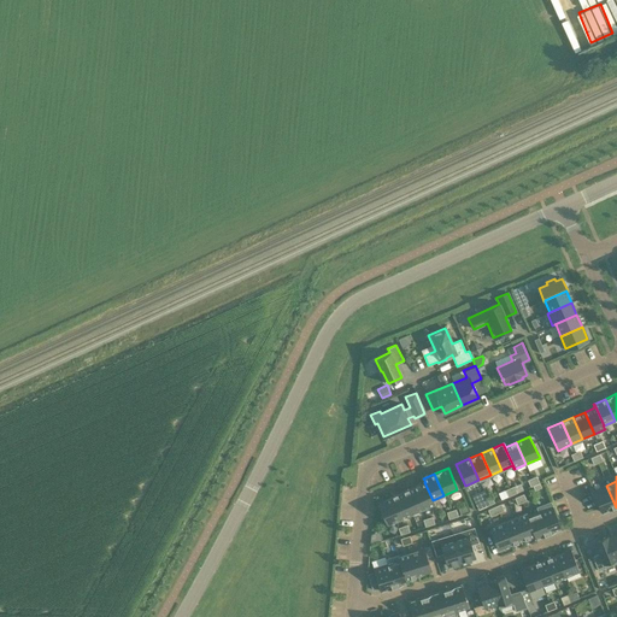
[(433,500),(424,482),(413,487),(423,510),(434,505),(432,500),(433,500)]
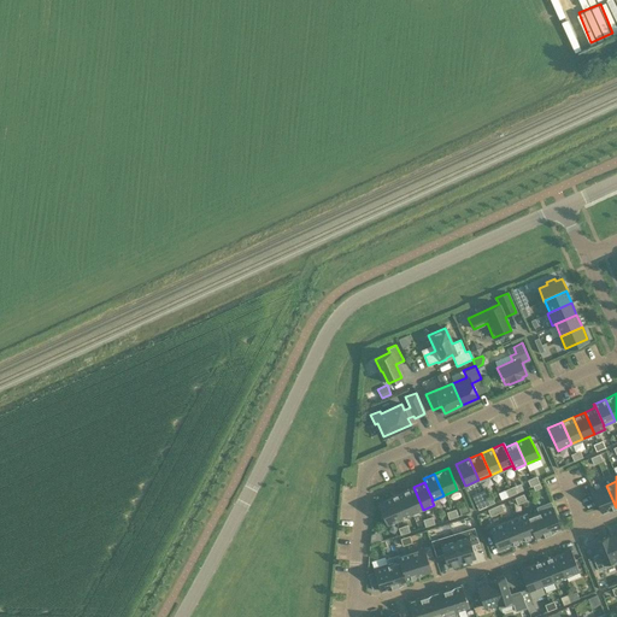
[(601,512),(616,507),(606,486),(593,491),(601,512)]
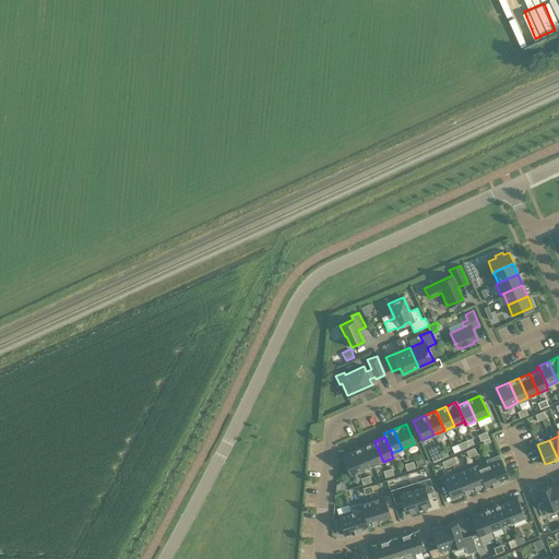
[(383,462),(375,441),(364,445),(373,466),(383,462)]
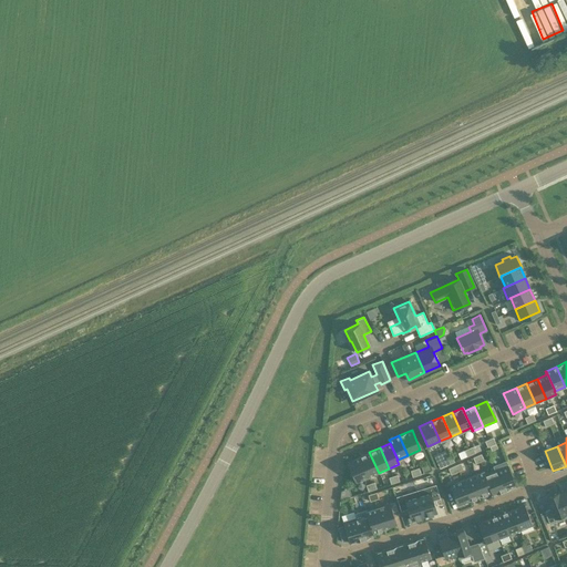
[(379,473),(369,452),(359,456),(368,477),(379,473)]
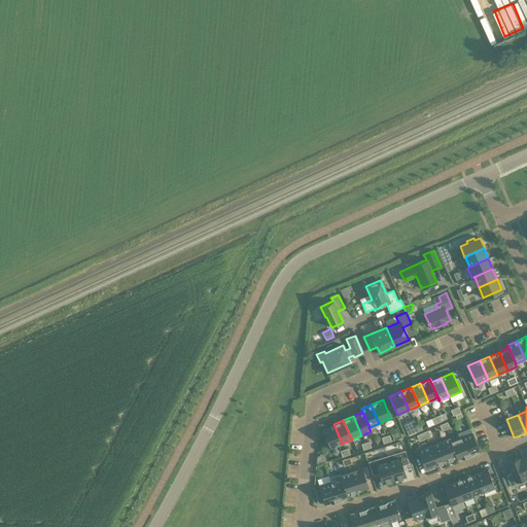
[(342,444),(334,424),(322,429),(330,449),(342,444)]
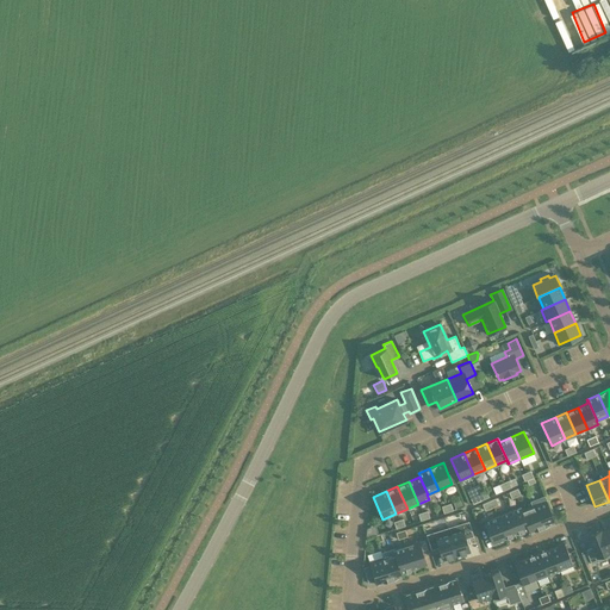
[(473,504),(484,499),(481,492),(471,497),(473,504)]
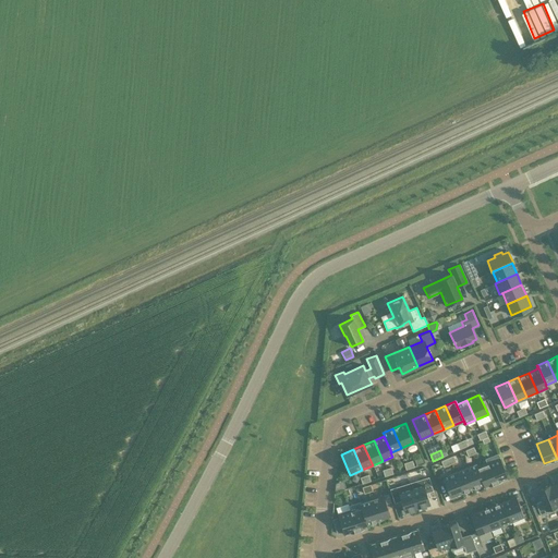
[(495,484),(508,478),(498,453),(485,459),(487,464),(495,484)]
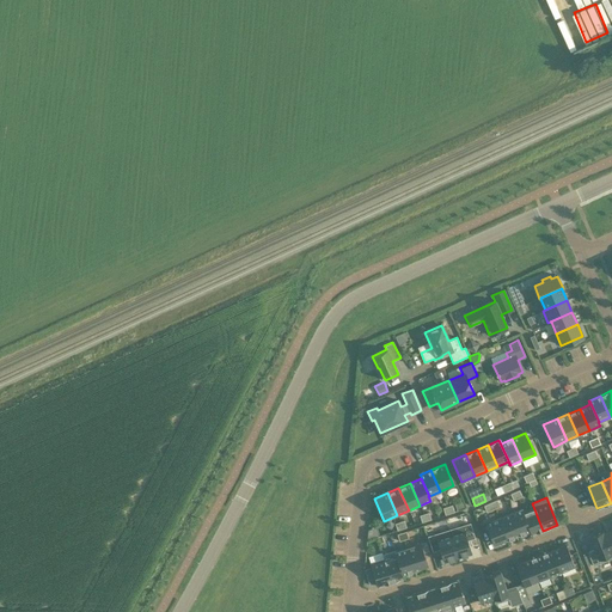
[(532,534),(543,531),(534,509),(524,513),(522,508),(521,509),(532,534)]
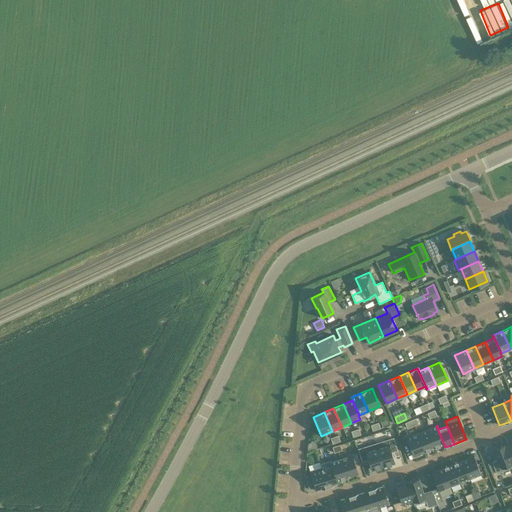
[(444,448),(445,447),(436,426),(427,429),(434,447),(443,444),(444,448)]
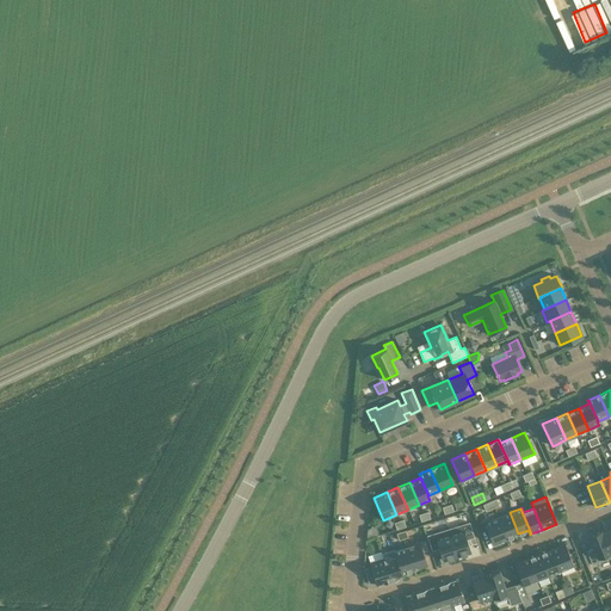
[(507,539),(518,534),(510,512),(498,517),(507,539)]
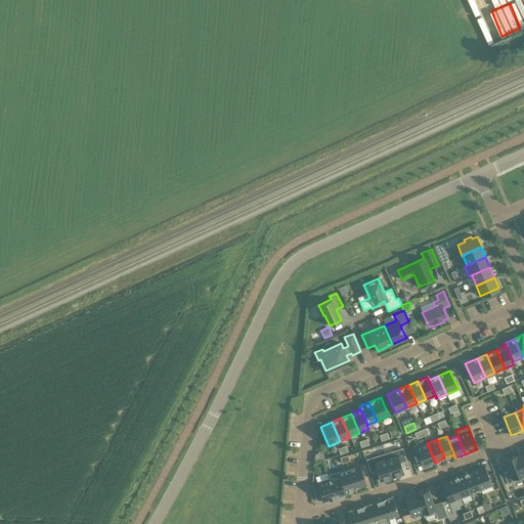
[(423,467),(435,463),(427,443),(416,448),(423,467)]
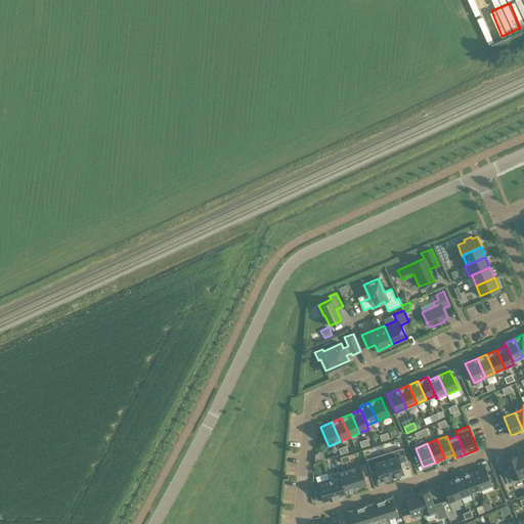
[(403,473),(396,450),(385,454),(392,477),(403,473)]
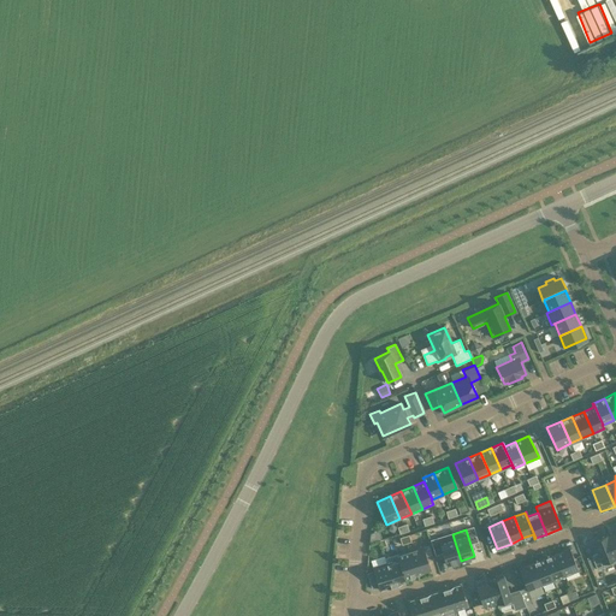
[(461,561),(452,534),(438,539),(446,566),(461,561)]
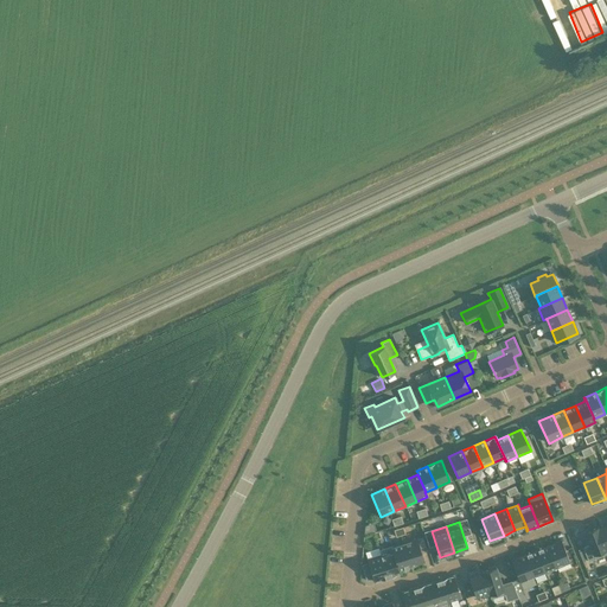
[(598,528),(585,532),(589,545),(582,548),(588,562),(606,554),(606,550),(606,548),(606,549),(598,528)]
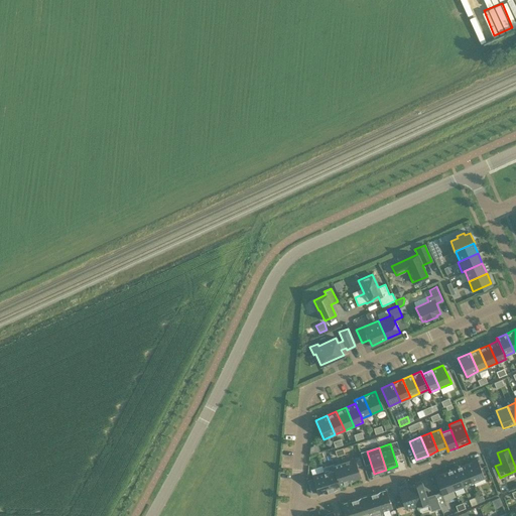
[(350,482),(361,478),(357,466),(362,465),(359,457),(344,462),(350,482)]
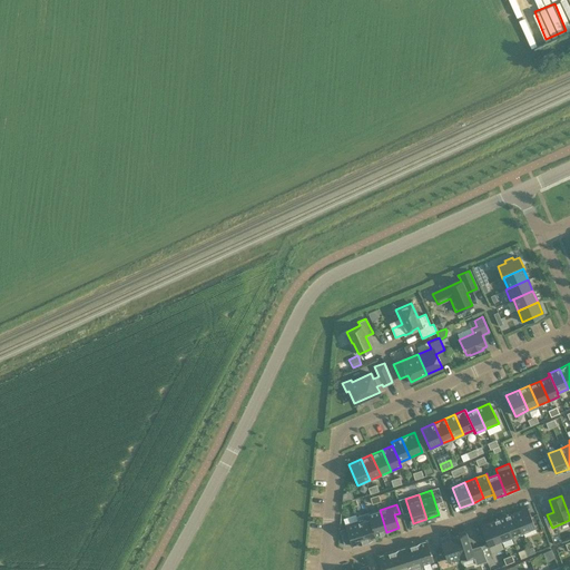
[(522,533),(536,528),(527,507),(514,512),(522,533)]
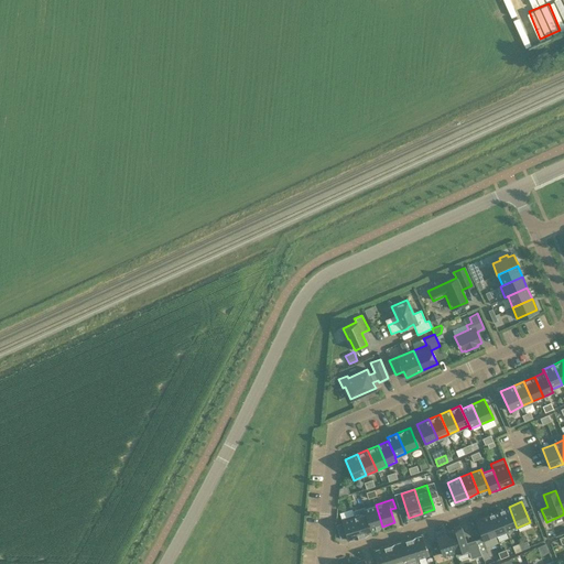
[(371,530),(382,527),(376,505),(365,508),(365,507),(364,508),(371,533),(372,533),(371,530)]
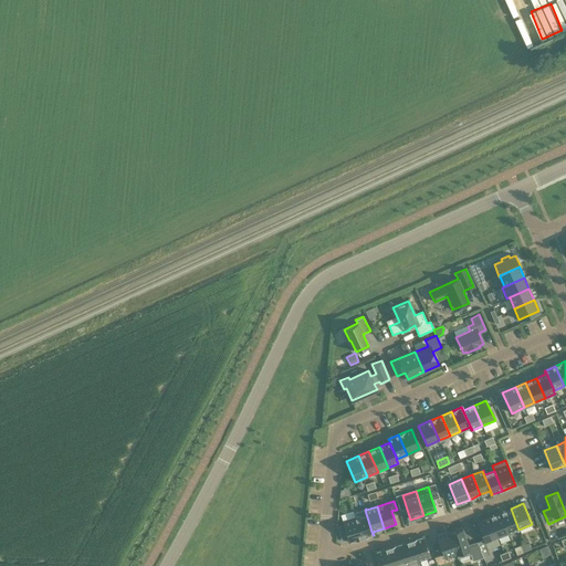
[(509,534),(519,530),(511,509),(500,513),(509,534)]
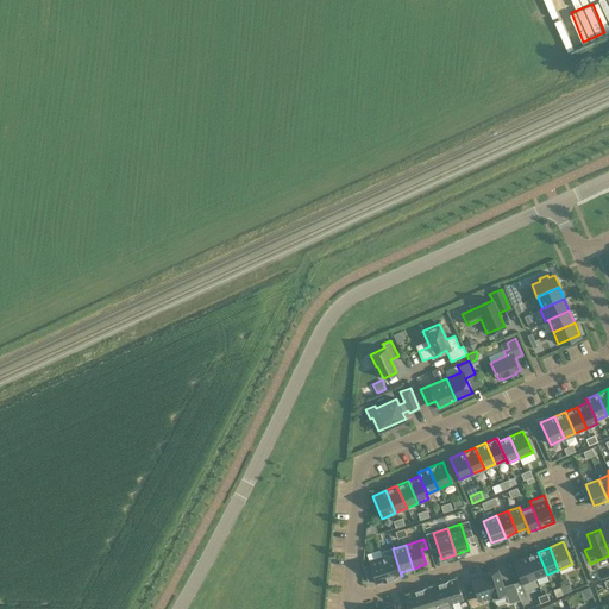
[(389,579),(401,576),(393,548),(381,552),(382,557),(382,558),(389,579)]
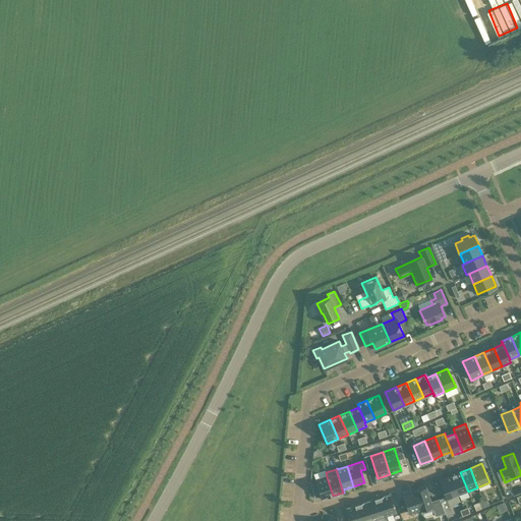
[(315,480),(316,483),(310,485),(314,498),(320,496),(322,500),(333,496),(327,477),(327,476),(326,472),(325,470),(313,473),(315,480)]
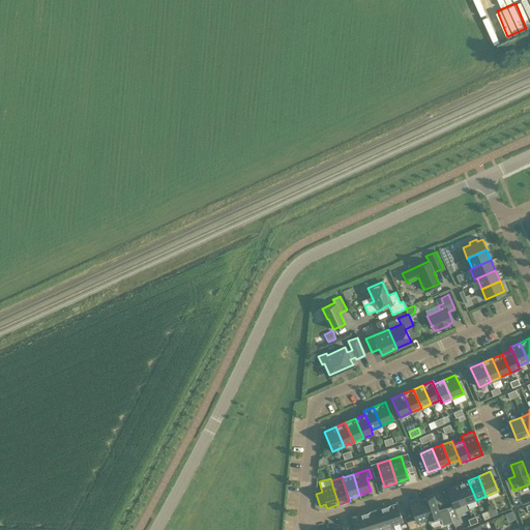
[(466,504),(476,500),(468,480),(458,484),(466,504)]
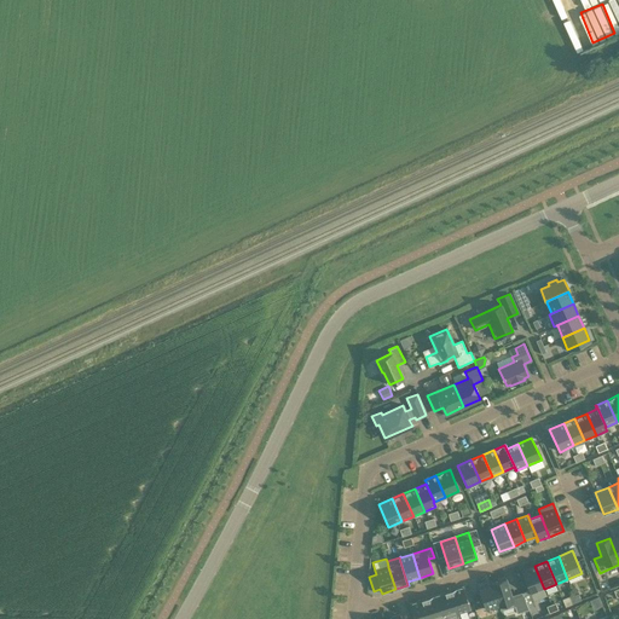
[(530,594),(544,589),(534,566),(521,571),(530,594)]
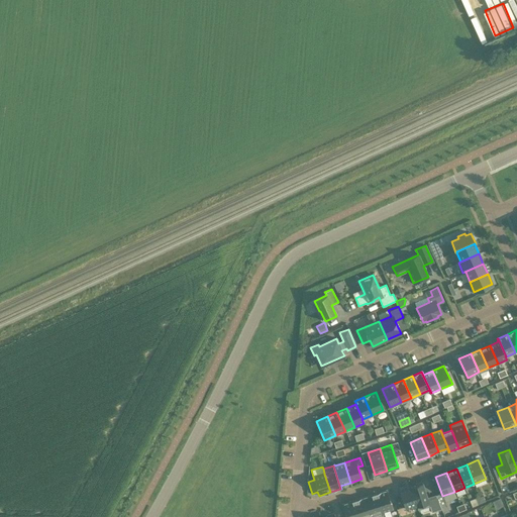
[(436,497),(427,500),(422,484),(411,487),(417,505),(416,506),(418,510),(429,506),(431,512),(441,509),(436,497)]
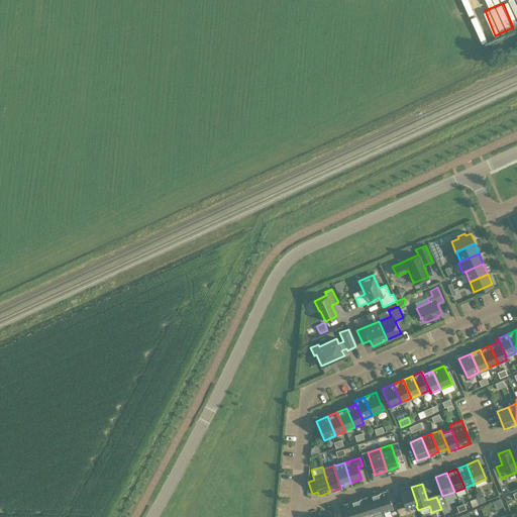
[(411,487),(400,491),(405,509),(416,506),(417,505),(411,487)]
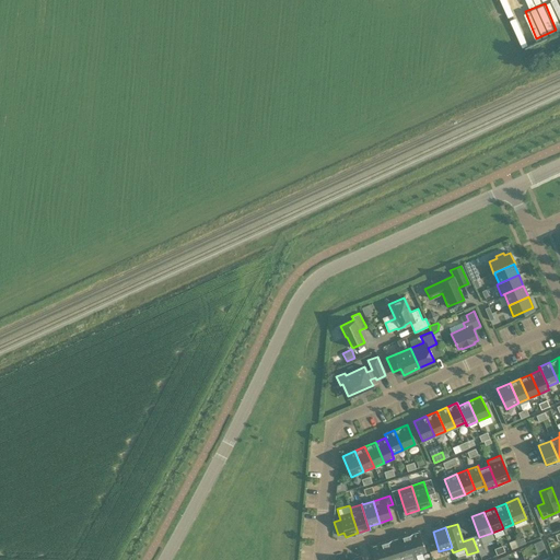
[(411,556),(424,551),(418,531),(405,535),(411,556)]
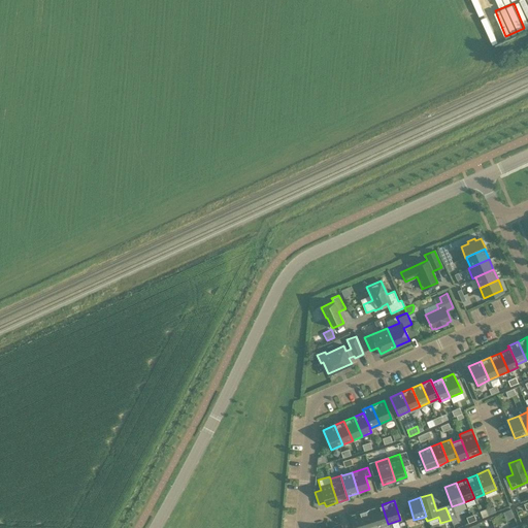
[(378,527),(388,524),(382,504),(372,507),(378,527)]
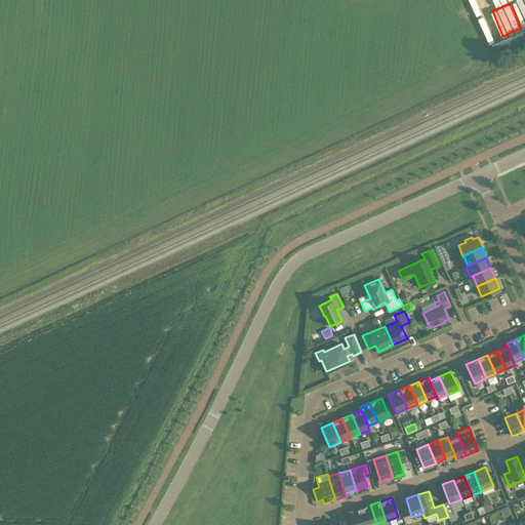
[(365,524),(371,524),(376,524),(370,505),(360,508),(365,524)]
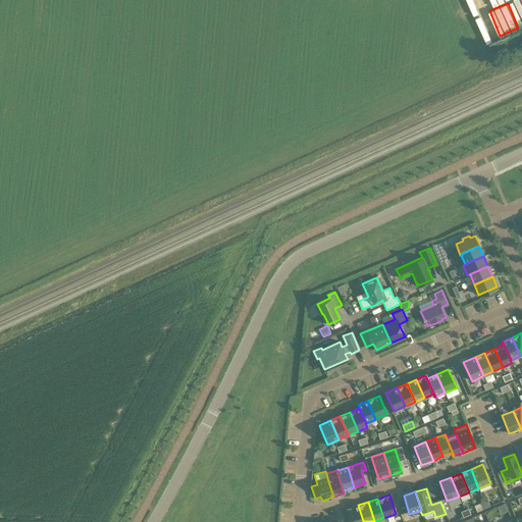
[(500,512),(507,510),(505,504),(498,506),(500,512)]
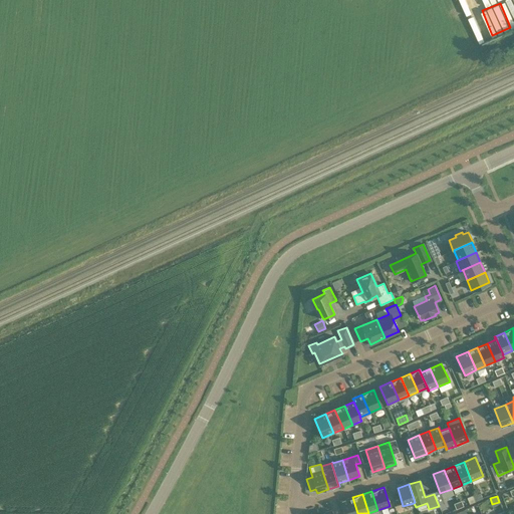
[(344,513),(357,513),(352,497),(340,501),(344,513)]
